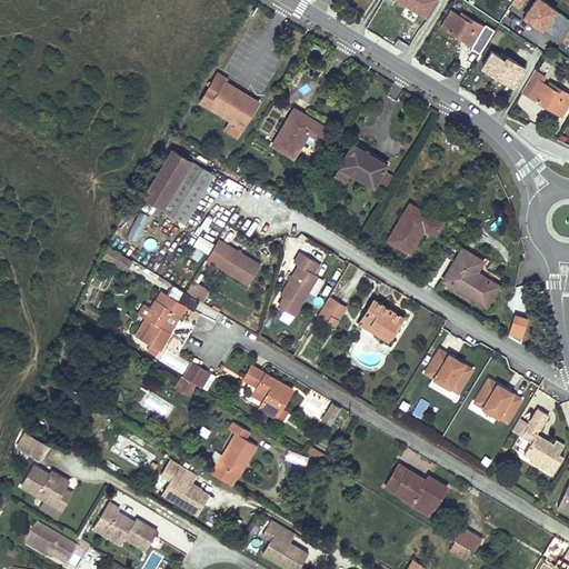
[(399,0),(426,15),(433,0),(399,0)]
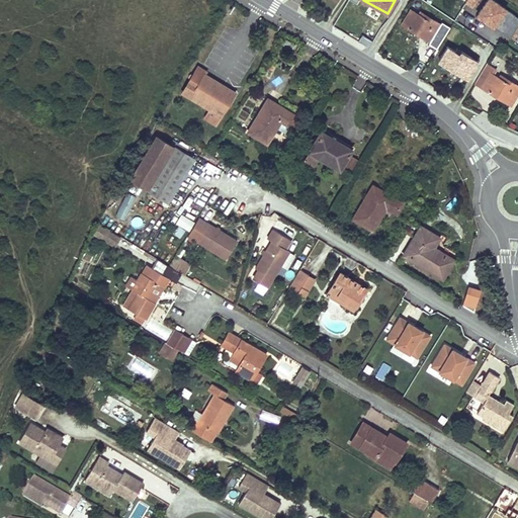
[(502,32),(515,15),(506,9),(493,0),(487,0),(477,15),(487,21),(488,20),(494,24),(493,26),(502,32)]
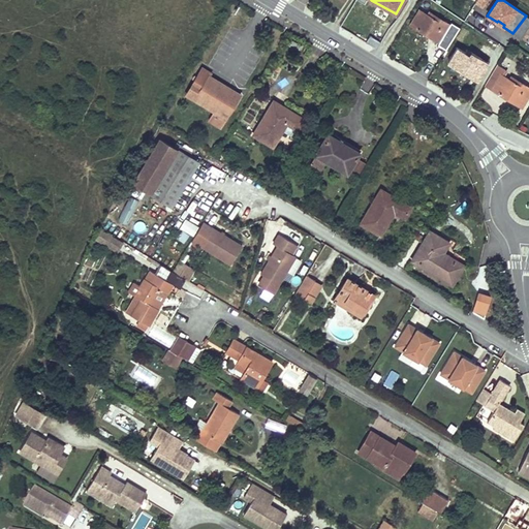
[(433,18),(429,16),(419,10),(411,24),(440,41),(450,25),(435,14),(433,18)]
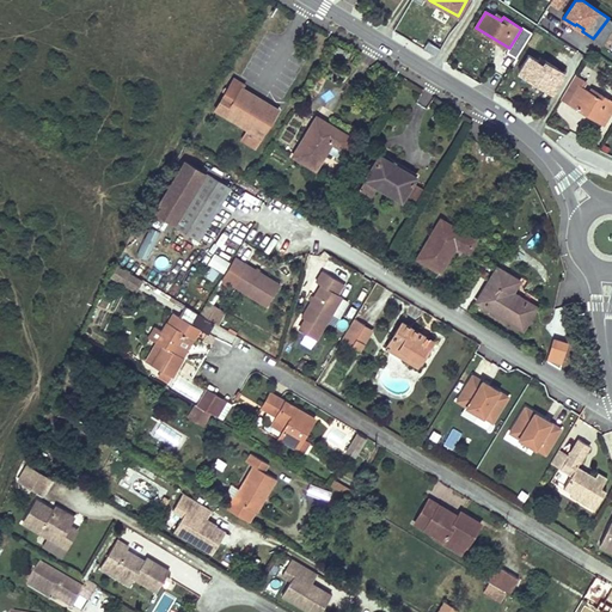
[(601,44),(611,29),(611,20),(609,18),(593,38),(601,44)]
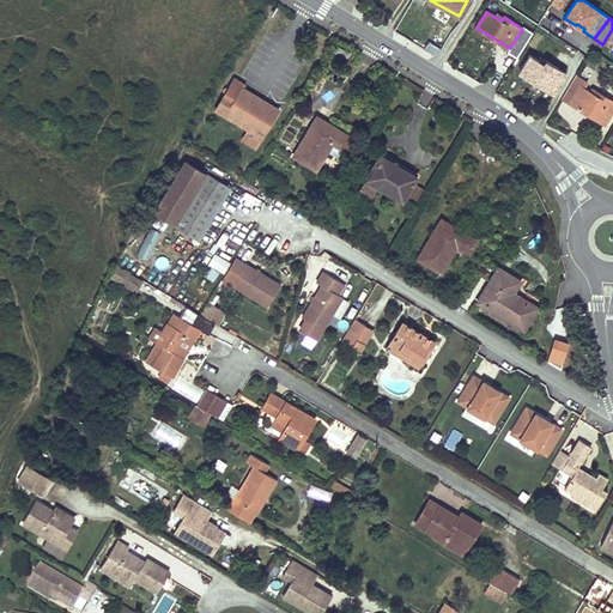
[(544,65),(539,61),(529,55),(520,72),(553,92),(565,73),(546,60),(544,65)]
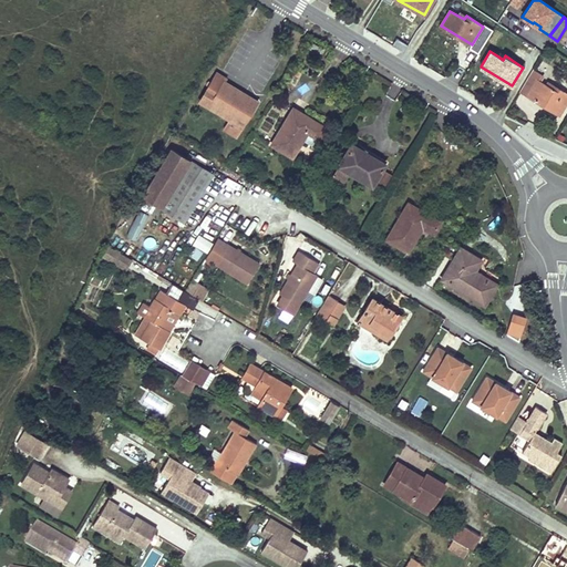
[(521,91),(528,96),(559,114),(566,102),(566,93),(554,85),(552,89),(546,85),(540,82),(544,75),(534,69),(521,91)]
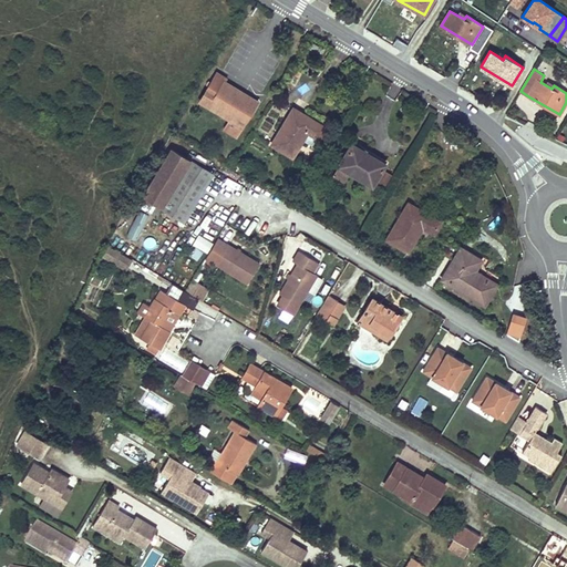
[(199,101),(230,120),(241,126),(256,102),(223,82),(225,78),(216,72),(199,101)]
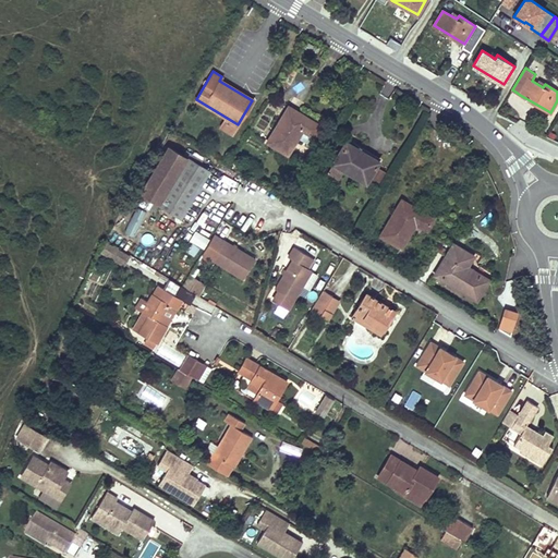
[(288,107),(268,142),(288,154),(303,130),(313,135),(319,124),(288,107)]
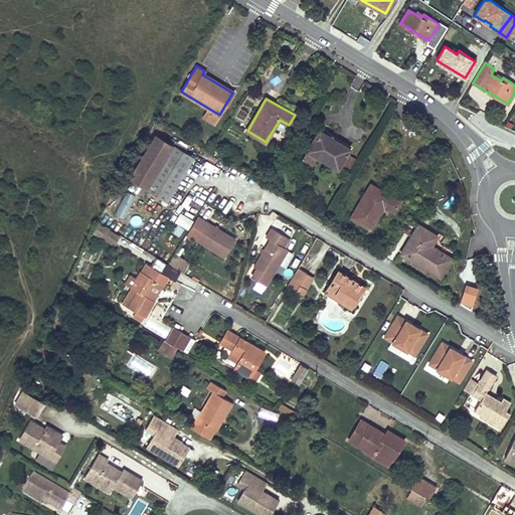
[(219,115),(209,109),(204,117),(214,123),(219,115)]
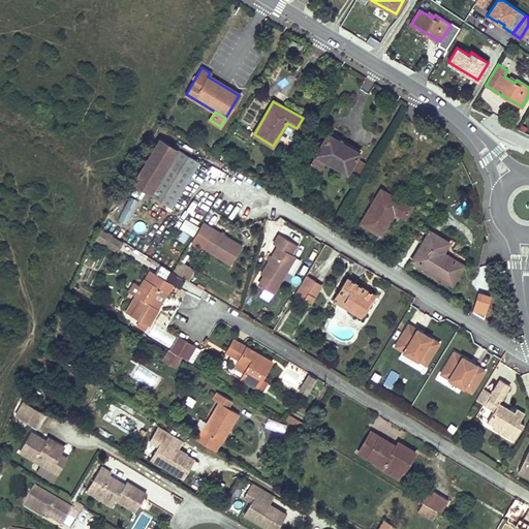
[(316,154),(311,162),(322,169),(328,160),(347,172),(359,152),(329,134),(316,154)]
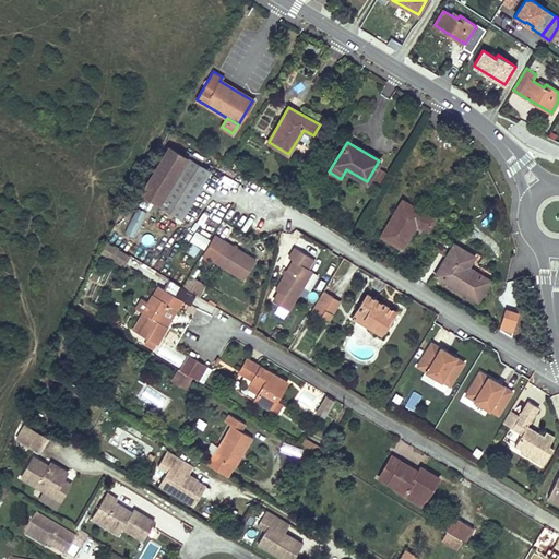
[(180,217),(209,170),(188,157),(169,146),(140,193),(159,204),(180,217)]
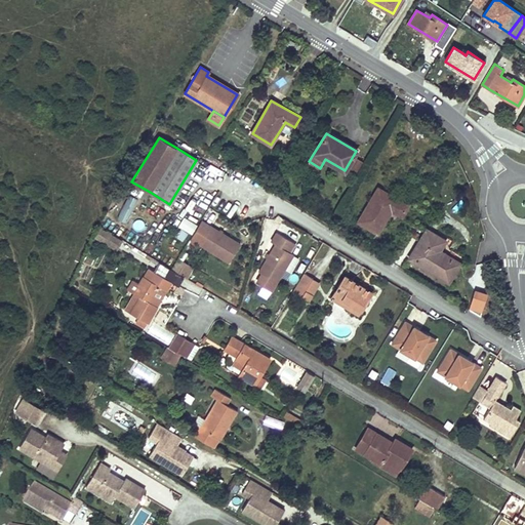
[(362,162),(355,158),(349,169),(355,173),(362,162)]
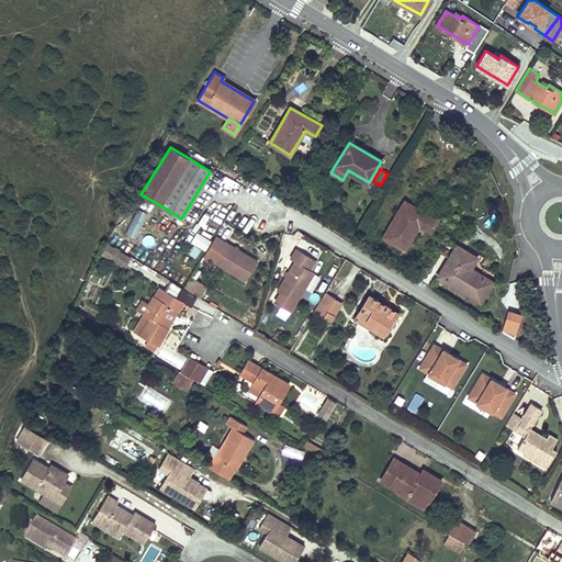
[(405,201),(384,236),(404,248),(419,224),(430,231),(437,220),(405,201)]
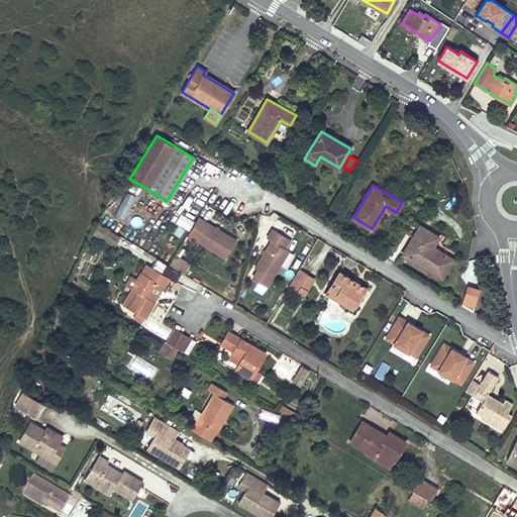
[(116,215),(126,218),(133,193),(123,190),(116,215)]
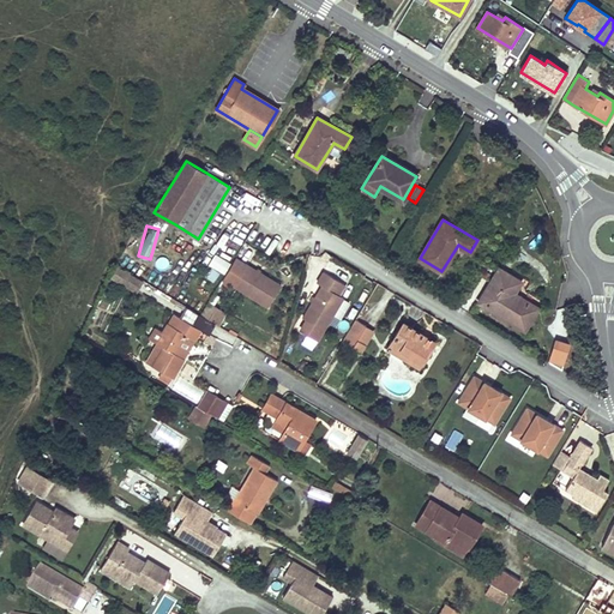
[(214,252),(208,264),(223,272),(230,262),(214,252)]
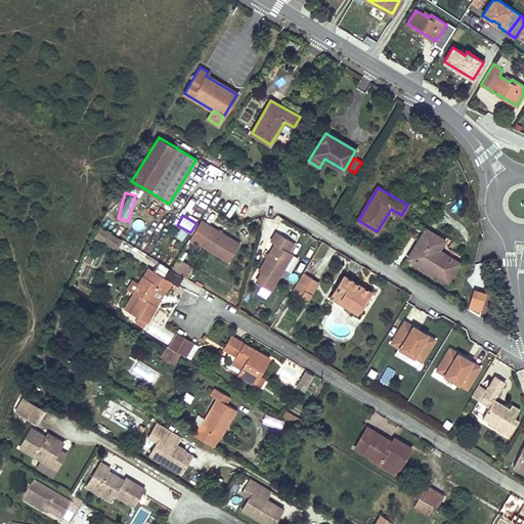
[(199,223),(189,237),(228,261),(239,243),(201,219),(199,223)]
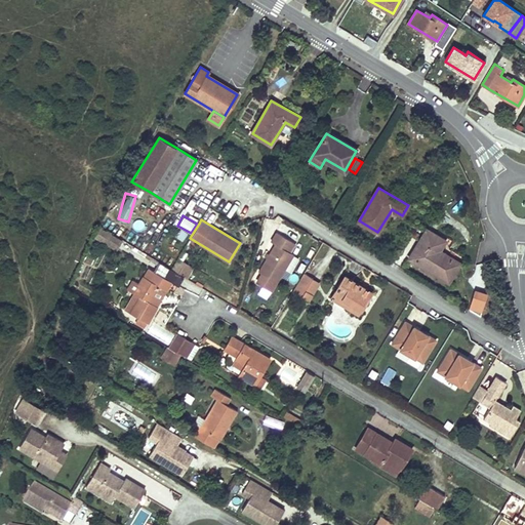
[(427,229),(409,256),(448,281),(459,263),(439,250),(444,240),(427,229)]
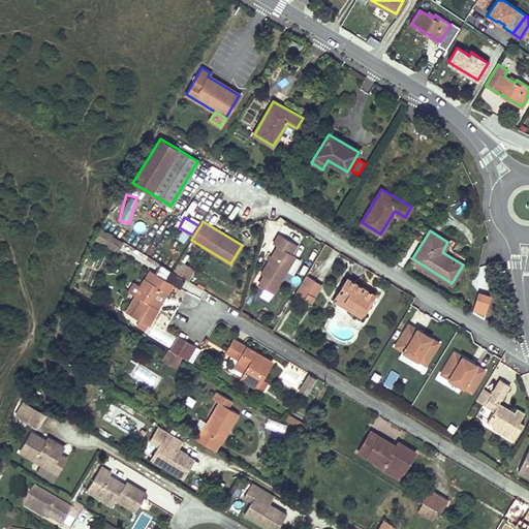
[(99,231),(96,237),(115,248),(118,243),(99,231)]
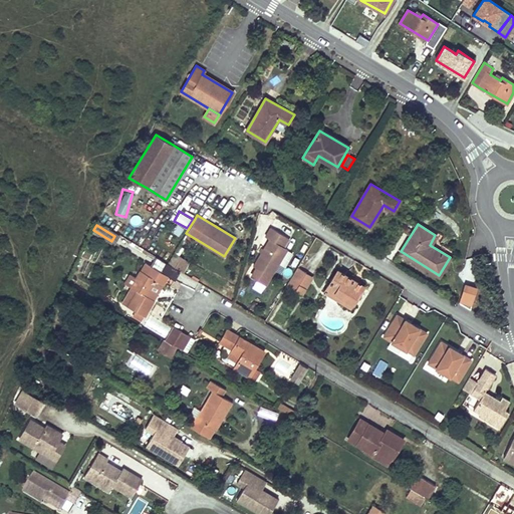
[(265,285),(270,276),(287,249),(283,246),(288,238),(271,228),(265,237),(269,239),(253,266),(257,268),(252,277),(265,285)]
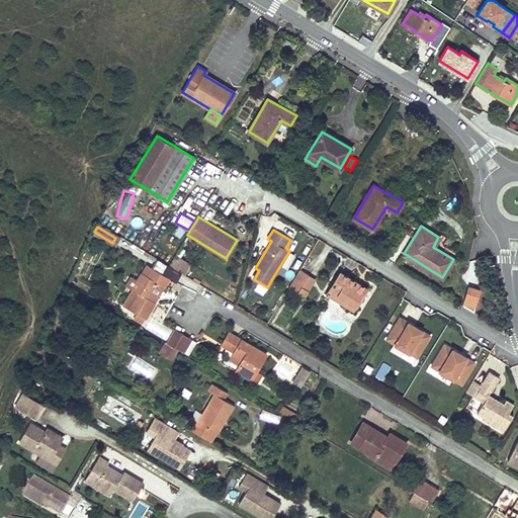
[(289,251),(281,266),(287,269),(295,255),(289,251)]
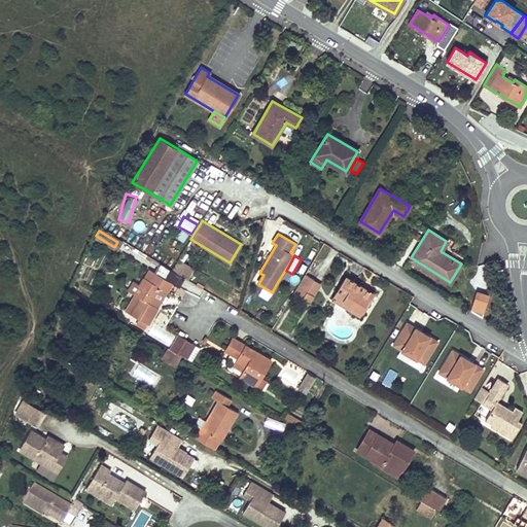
[(172,270),(179,274),(186,264),(178,258),(172,270)]
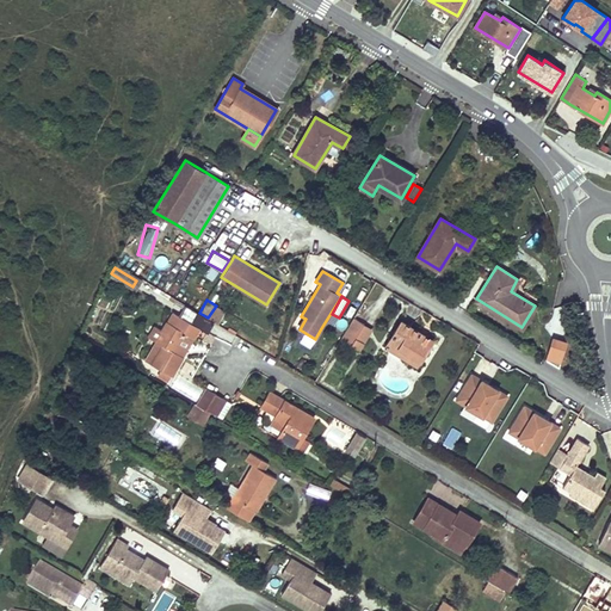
[(185,306),(181,314),(192,319),(196,310),(185,306)]
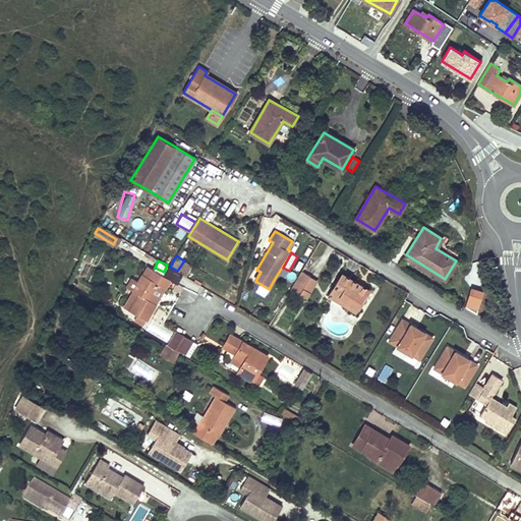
[(162,276),(169,280),(176,284),(182,274),(177,271),(170,267),(168,266),(162,276)]
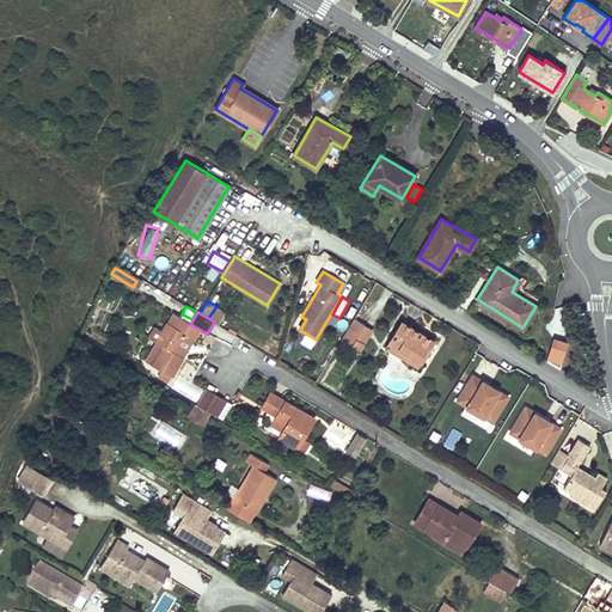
[(173,313),(167,323),(173,326),(178,317),(173,313)]
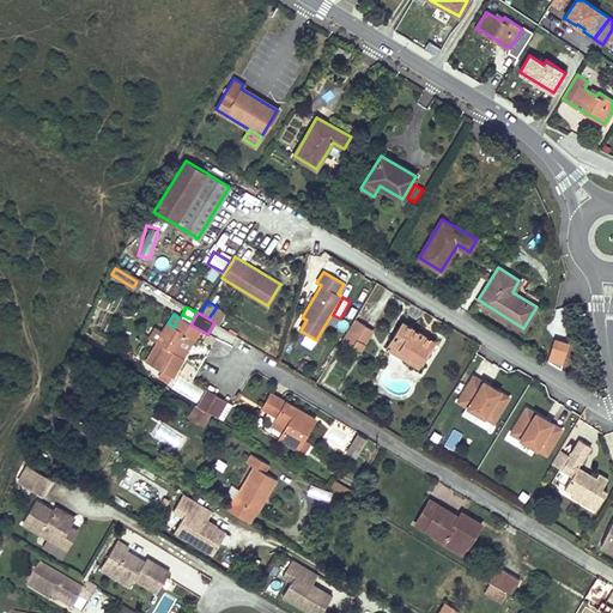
[(168,323),(156,344),(162,346),(151,364),(161,370),(171,376),(183,357),(176,352),(186,334),(193,339),(199,329),(190,325),(178,317),(174,327),(168,323)]
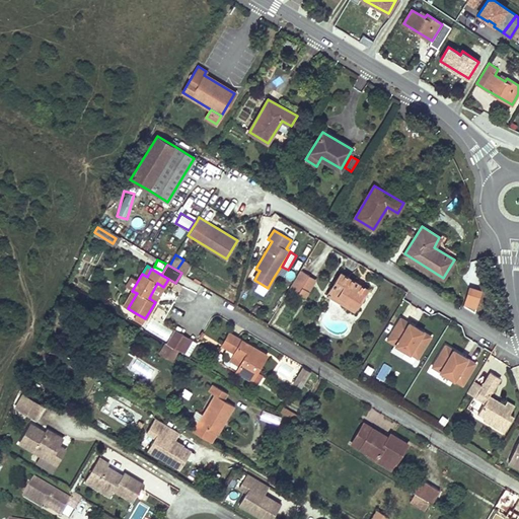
[(309,275),(300,270),(289,288),(305,297),(308,291),(302,287),(309,275)]
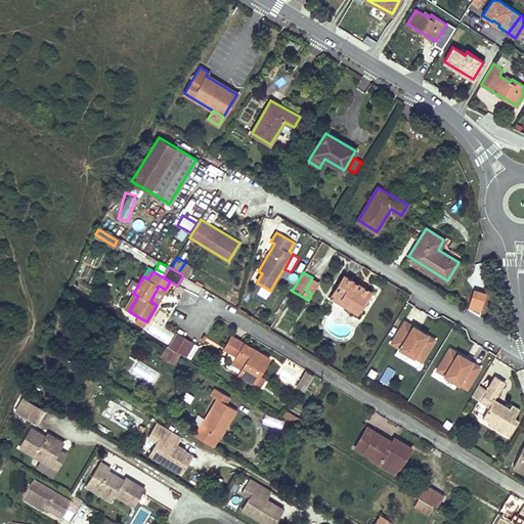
[(344,275),(334,292),(359,308),(368,294),(359,288),(360,286),(344,275)]
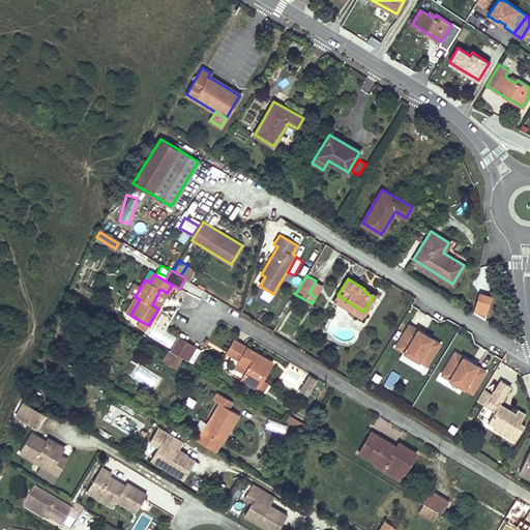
[(322,286),(316,281),(308,293),(315,297),(322,286)]
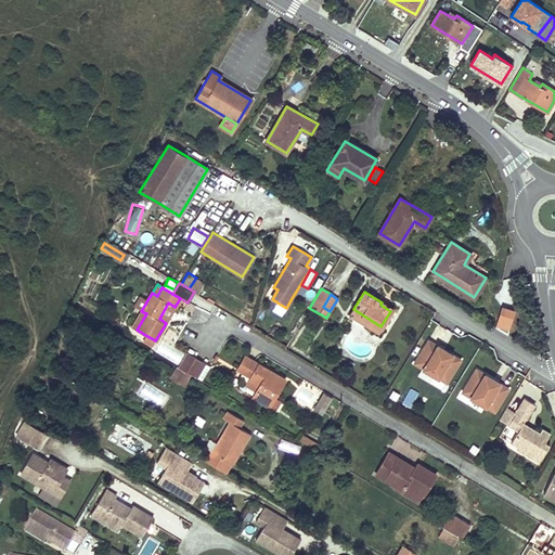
[(159,319),(166,323),(175,307),(168,302),(159,319)]
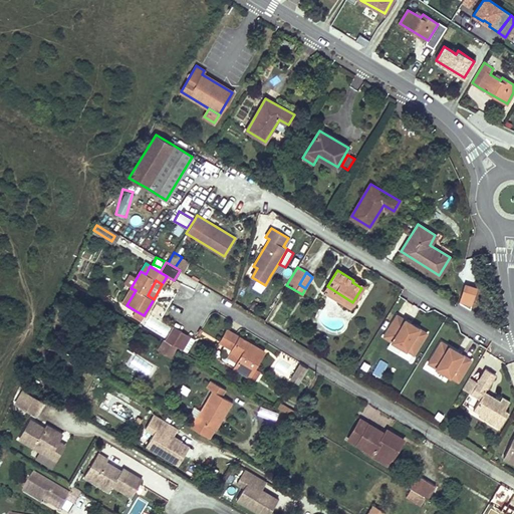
[(470,307),(478,286),(464,282),(457,303),(470,307)]
